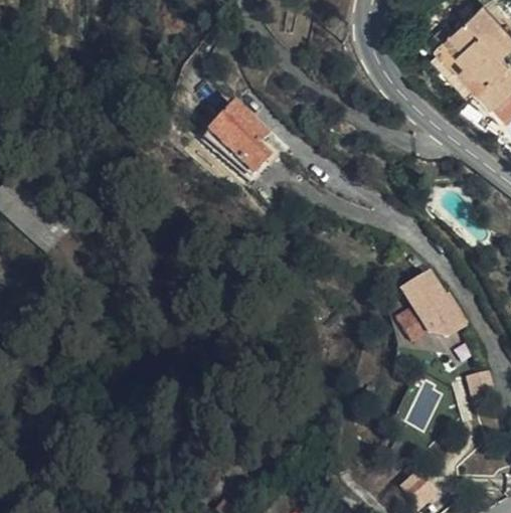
[(436,42),(491,102),(507,89),(510,84),(510,62),(500,51),(510,40),(510,35),(480,2),(436,42)]
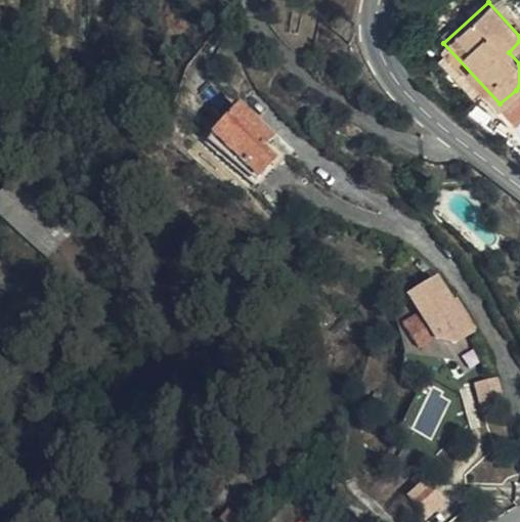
[(519,93),(516,90),(500,103),(514,120),(519,114),(519,93)]
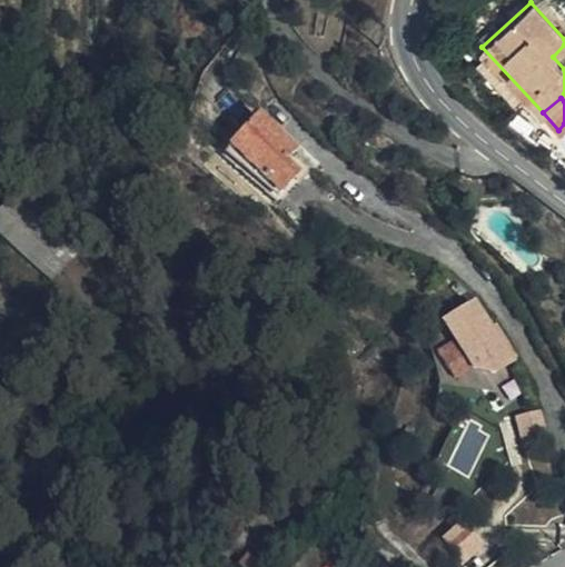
[(289,146),(256,113),(218,155),(266,199),(295,168),(280,155),(289,146)]
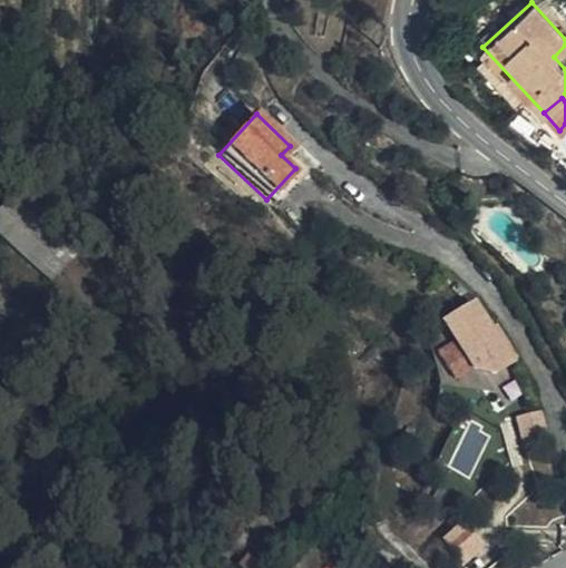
[(452,381),(468,370),(493,374),(515,360),(514,358),(518,354),(496,320),(490,323),(474,297),(437,322),(450,342),(433,352),(452,381)]
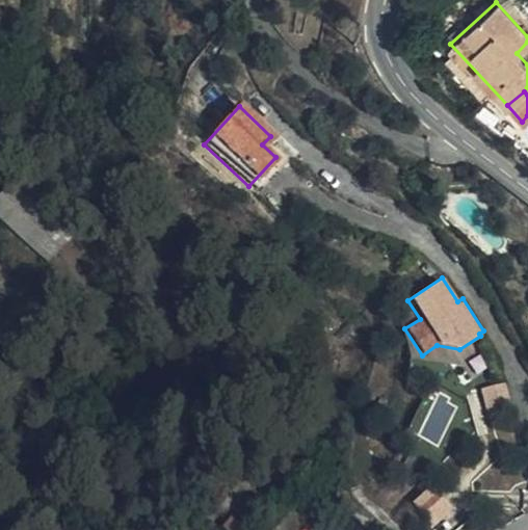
[(510,411),(502,381),(480,387),(487,417),(510,411)]
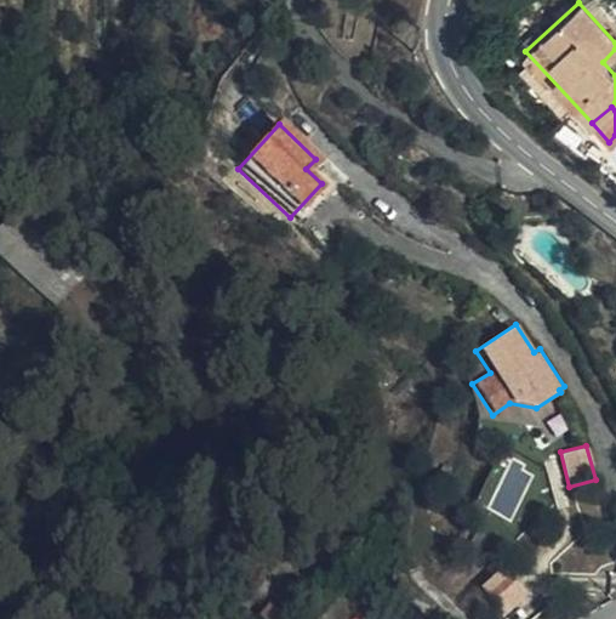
[(501,567),(478,586),(501,613),(524,592),(501,567)]
